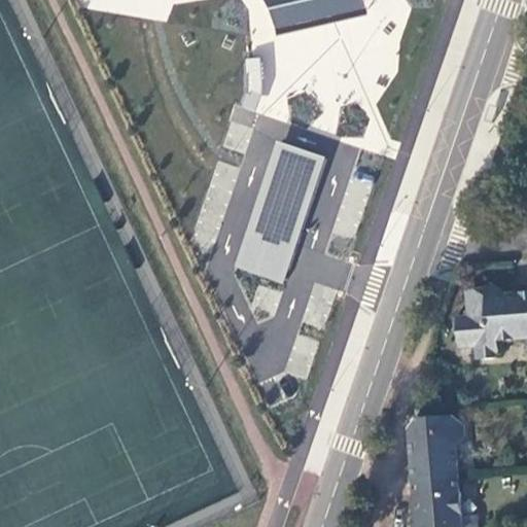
[(131,0),(76,0),(76,11),(132,11),(131,0)]
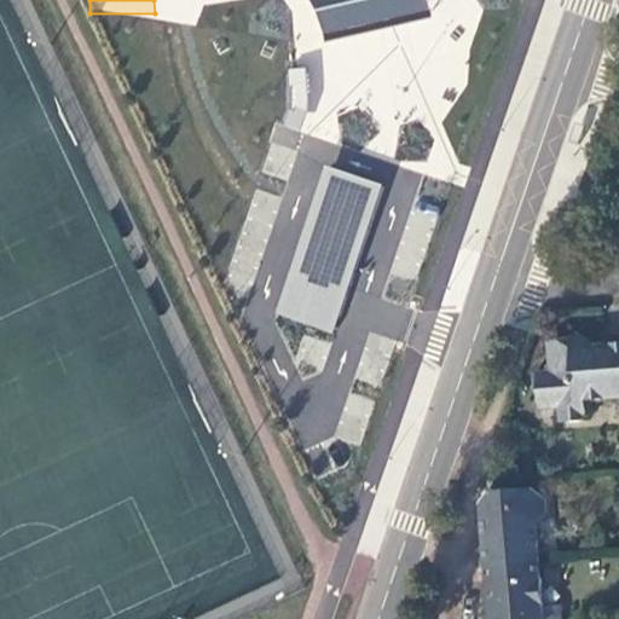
[(334,333),(381,183),(322,165),(276,314),(334,333)]
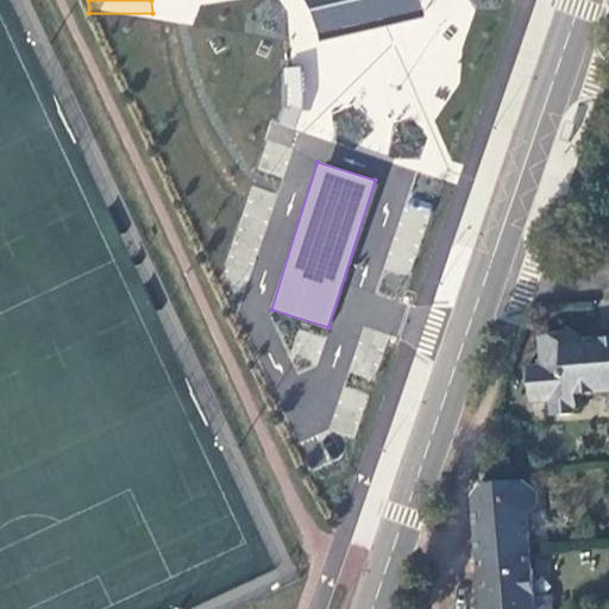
[(608,408),(608,336),(576,340),(567,331),(539,333),(541,363),(527,365),(529,402),(547,401),(548,415),(577,413),(577,397),(606,395),(607,409),(608,408)]
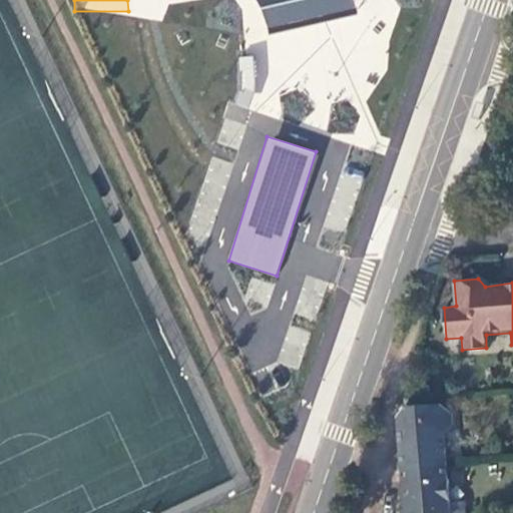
[(406,414),(396,417),(401,467),(445,462),(443,433),(454,425),(452,411),(440,403),(406,407),(406,414)]
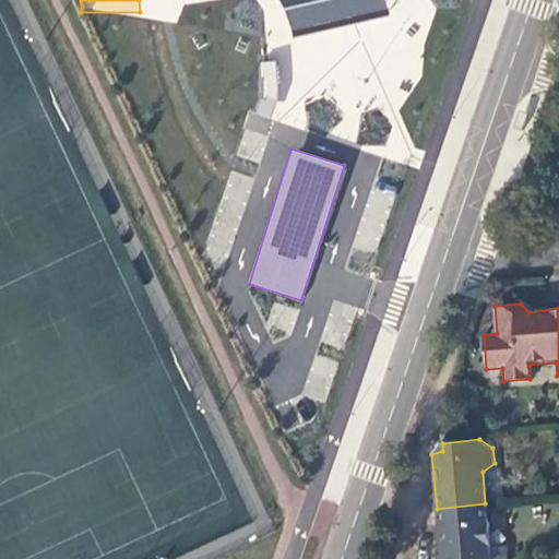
[(485,503),(437,509),(440,558),(506,558),(506,549),(489,549),(485,503)]
